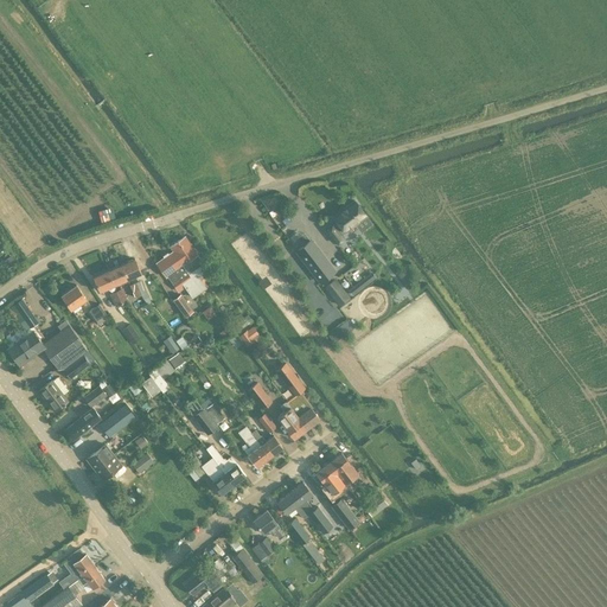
[(334,217),(339,224),(336,227),(334,224),(326,230),(336,243),(344,237),(342,234),(365,215),(355,200),(344,209),(334,217)]
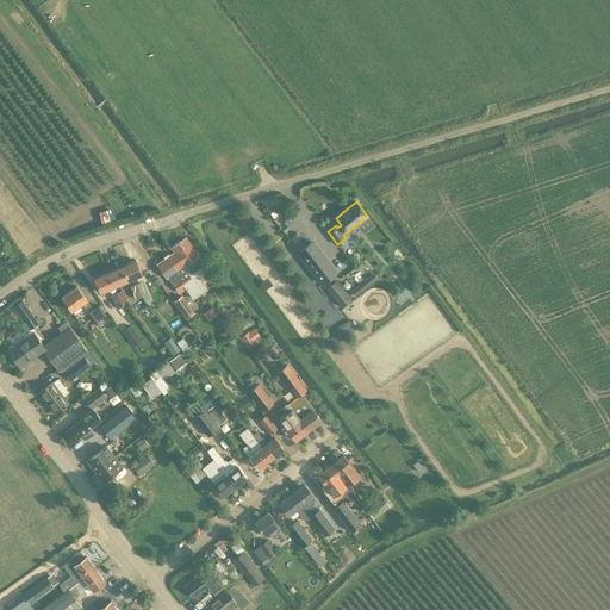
[(182,266),(198,286),(201,282),(199,278),(198,278),(209,271),(205,265),(198,255),(185,238),(172,248),(174,253),(184,265),(182,266)]
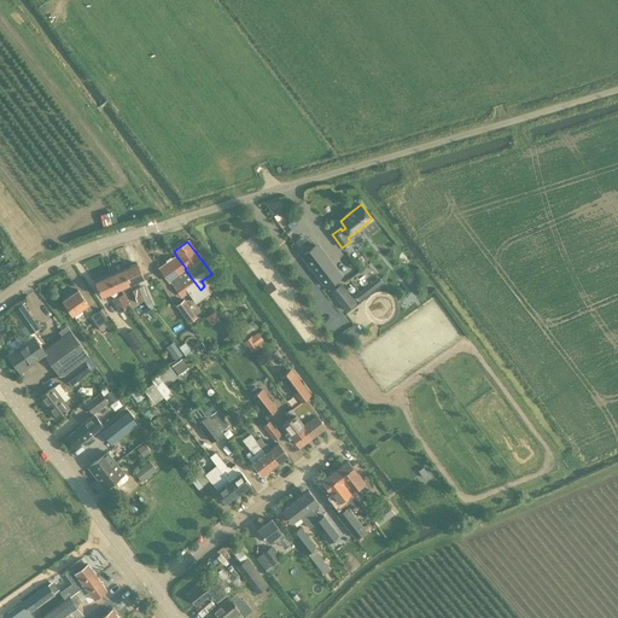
[(327,286),(340,275),(316,245),(303,256),(327,286)]
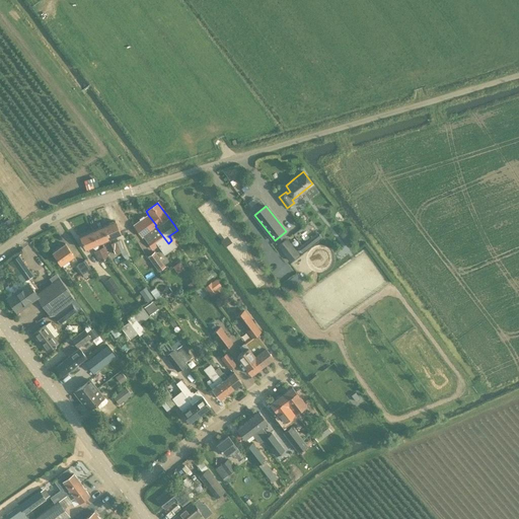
[(160,248),(168,243),(155,226),(156,225),(148,215),(134,225),(142,236),(143,235),(152,248),(157,244),(160,248)]
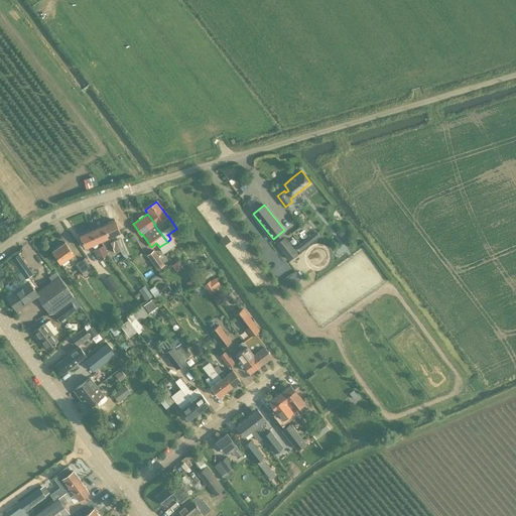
[(3,220),(7,227),(12,223),(9,217),(3,220)]
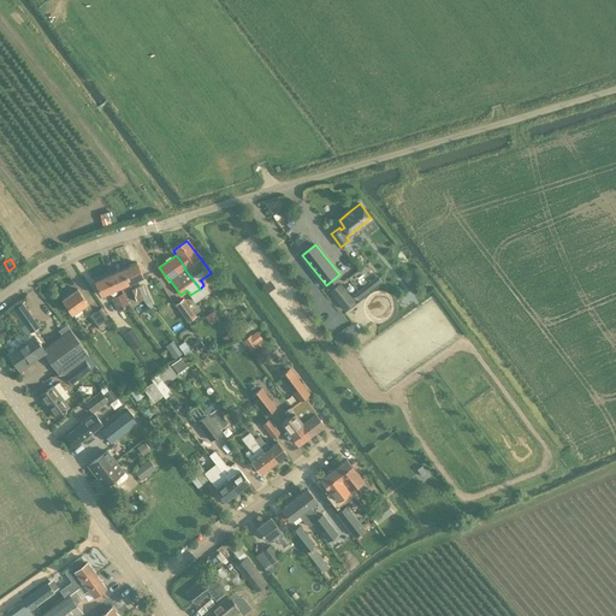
[(136,262),(122,268),(128,283),(142,277),(149,274),(144,265),(138,267),(136,262)]
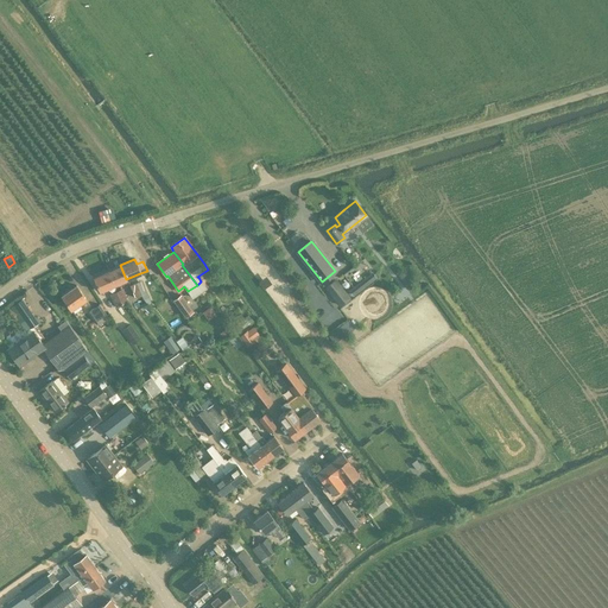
[(353,295),(378,278),(365,259),(340,276),(353,295)]
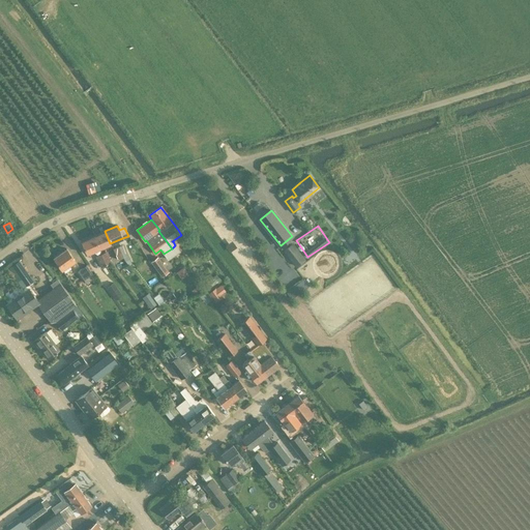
[(105,231),(93,236),(99,248),(110,243),(105,231)]
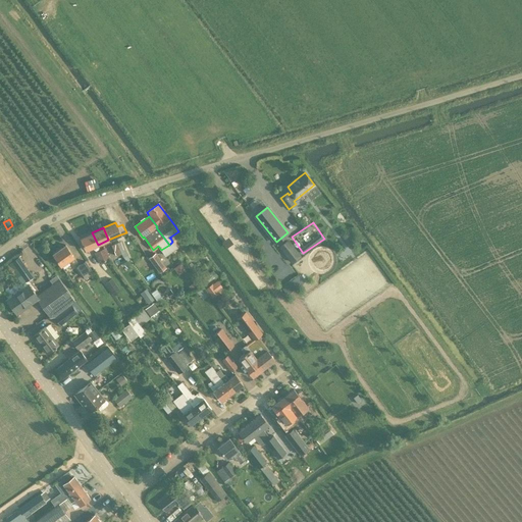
[(98,245),(92,232),(81,238),(86,250),(98,245)]
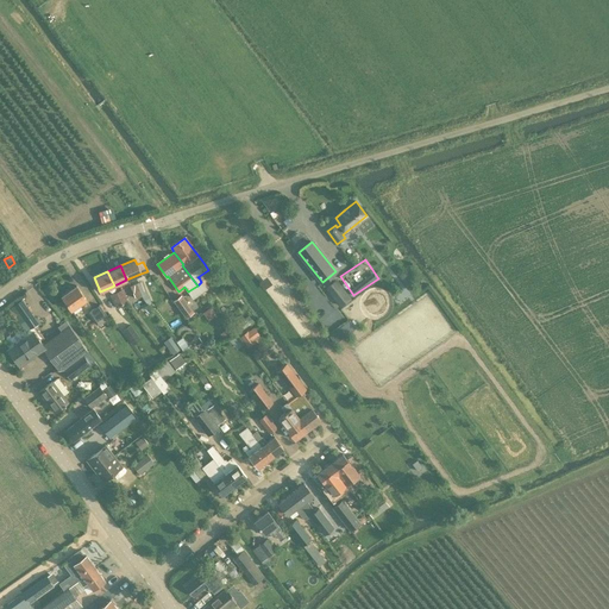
[(326,287),(340,306),(350,299),(334,280),(326,287)]
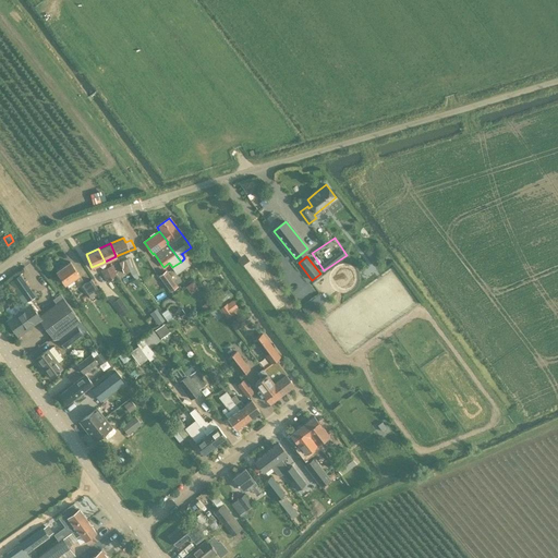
[(123,273),(124,273),(124,274),(130,271),(129,269),(132,268),(130,263),(126,264),(125,259),(119,262),(123,273)]
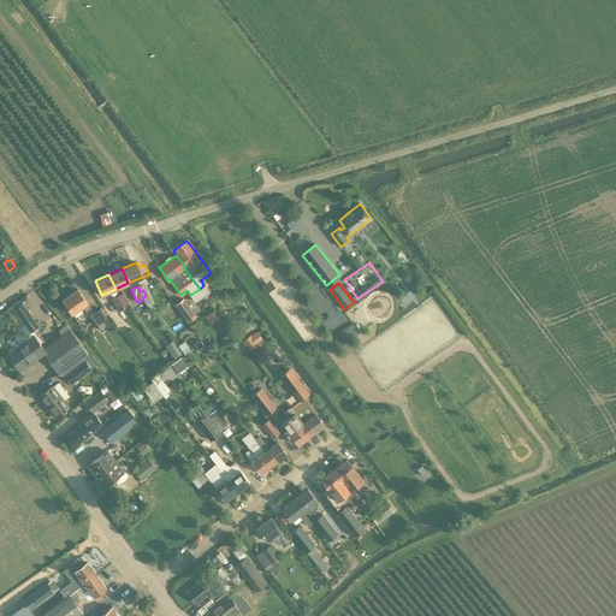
[(90,309),(87,303),(77,289),(63,300),(72,313),(81,307),(86,313),(90,309)]
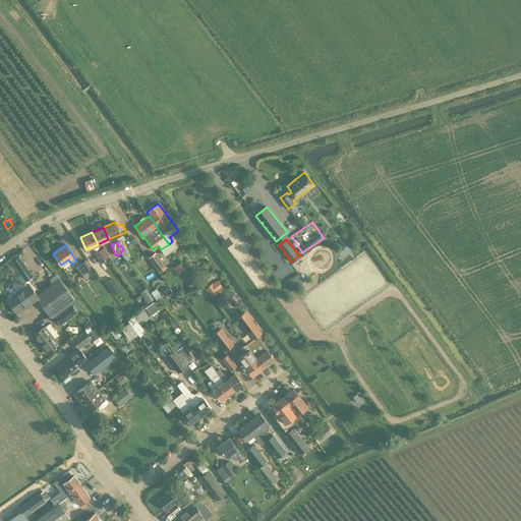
[(105,247),(100,249),(104,261),(110,258),(105,247)]
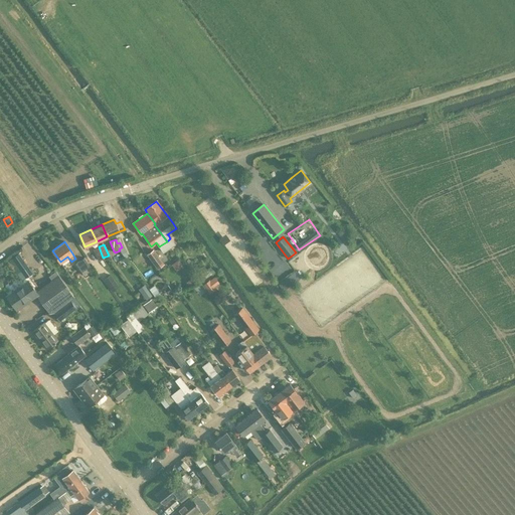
[(99,246),(94,248),(98,260),(103,258),(99,246)]
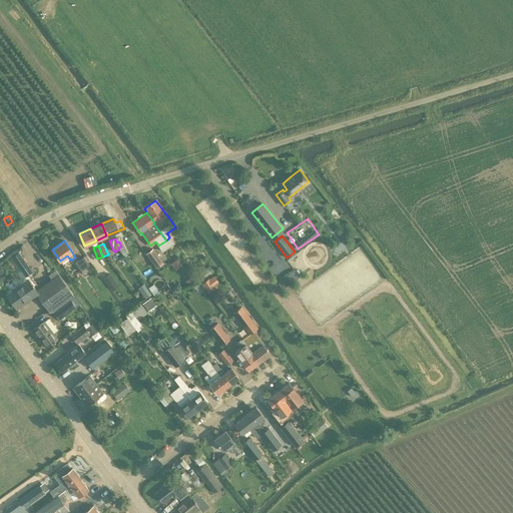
[(153,248),(146,253),(156,268),(163,263),(153,248)]
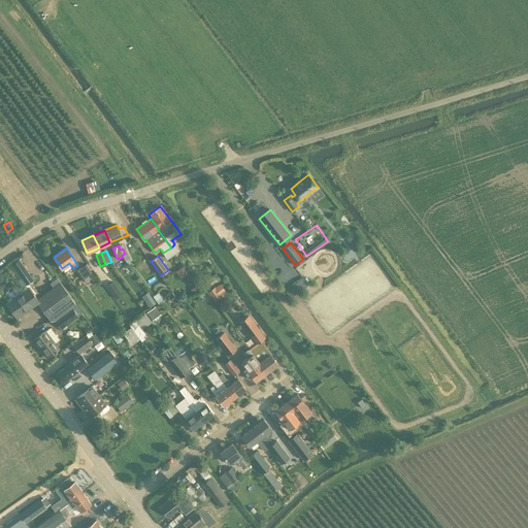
[(22,288),(33,279),(19,259),(7,267),(22,288)]
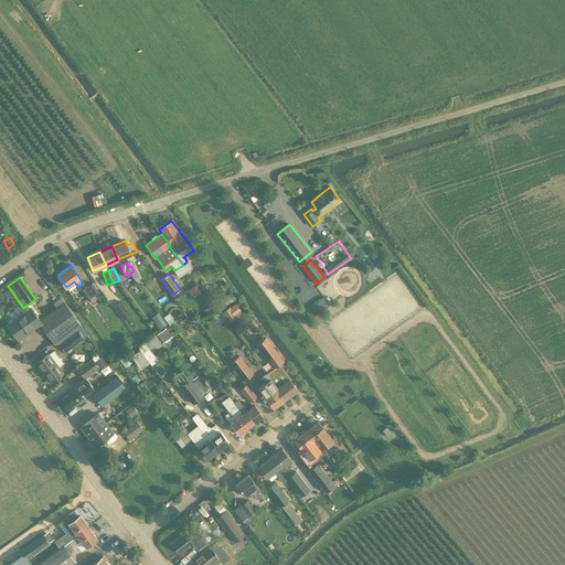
[(83,289),(89,298),(92,301),(98,297),(96,294),(98,291),(92,283),(83,289)]
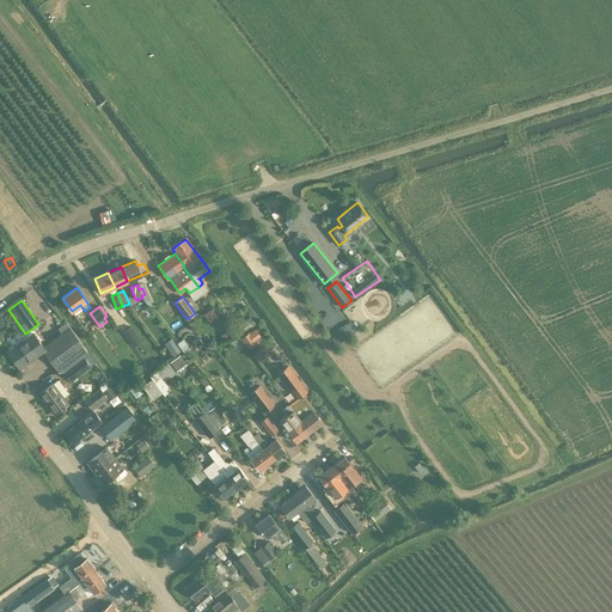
[(209,322),(218,316),(212,307),(203,313),(209,322)]
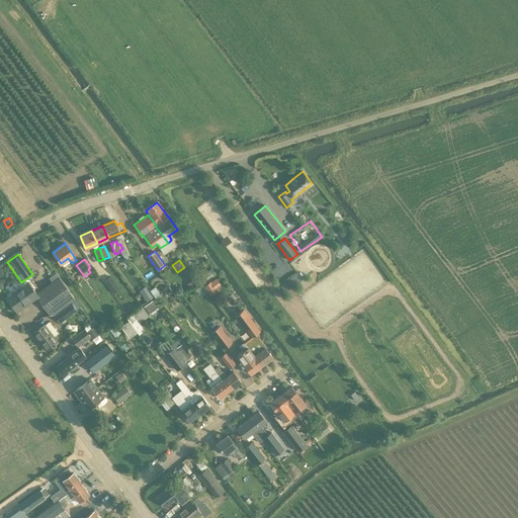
[(205,280),(214,273),(210,268),(201,275),(205,280)]
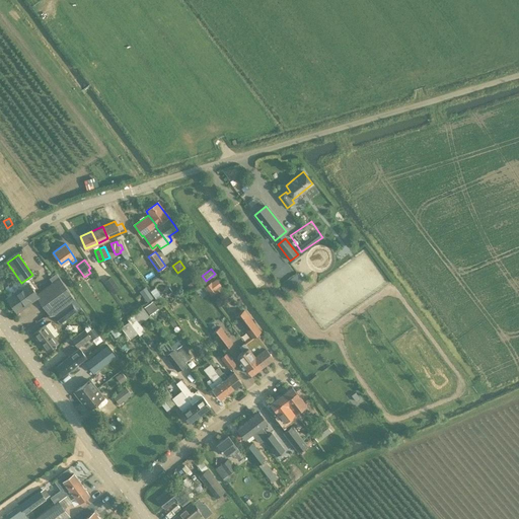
[(50,316),(55,314),(75,299),(56,274),(50,279),(52,282),(36,294),(38,296),(36,297),(50,316)]
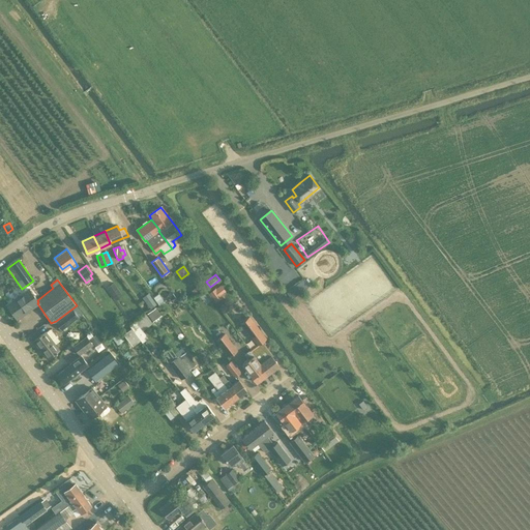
[(305,288),(300,281),(287,291),(292,298),(305,288)]
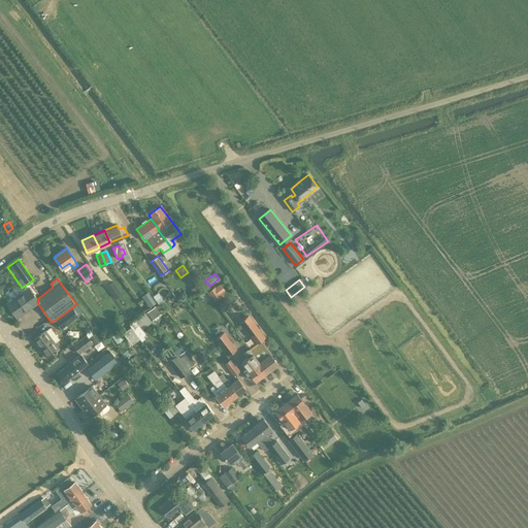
[(224,288),(220,281),(216,285),(215,285),(209,290),(215,300),(222,296),(219,292),(224,288)]
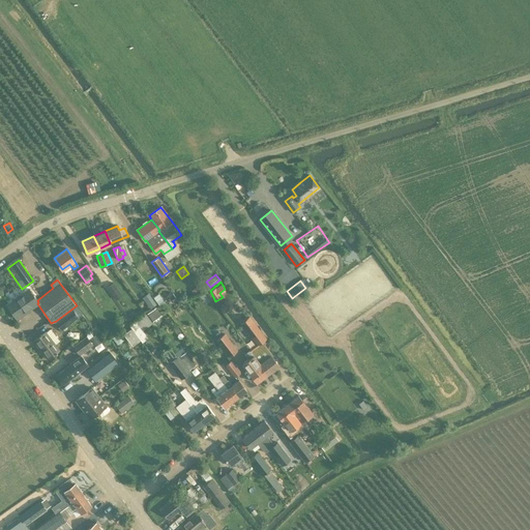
[(116,300),(122,295),(113,283),(107,287),(116,300)]
